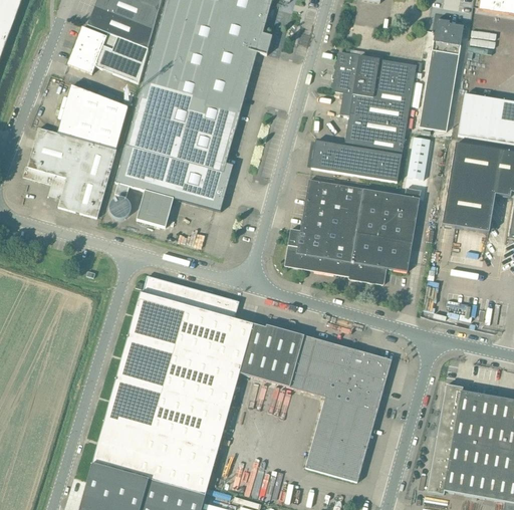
[(0,0),(0,55),(15,16),(21,0),(0,0)]
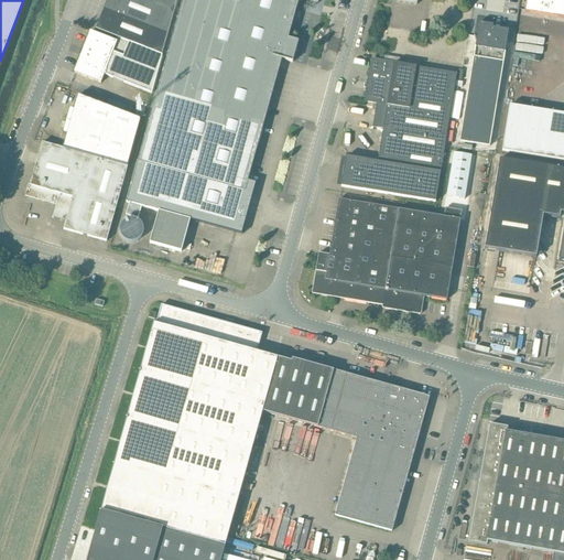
[(174,8),(154,0),(106,0),(104,4),(167,29),(174,8)]
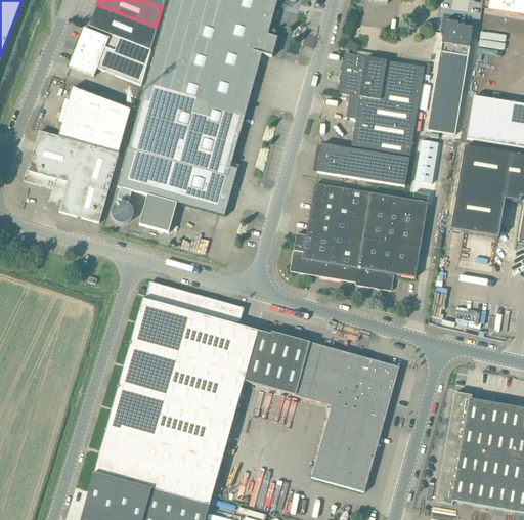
[(120,184),(117,196),(128,199),(131,187),(147,192),(138,222),(168,230),(176,201),(217,212),(224,214),(229,195),(222,192),(230,165),(259,60),(248,57),(251,48),(262,51),(271,54),(277,35),(267,32),(275,0),(293,0),(296,1),(296,0),(168,0),(117,184),(120,184)]
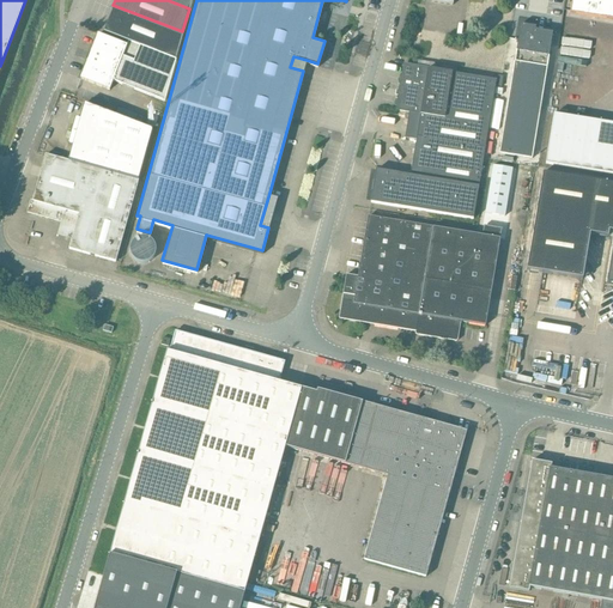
[(612,16),(612,0),(571,0),(570,8),(612,16)]
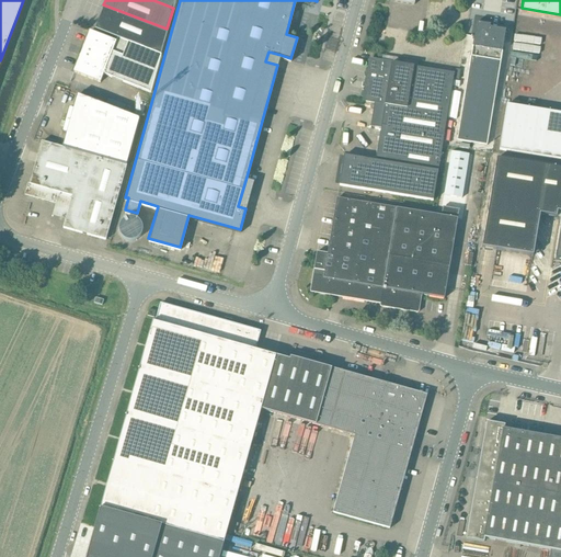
[(95,25),(117,34),(160,50),(167,29),(103,4),(95,25)]
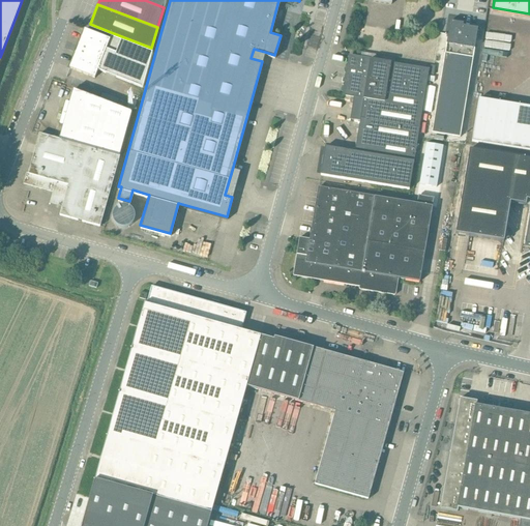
[(463,20),(450,18),(432,129),(460,134),(477,25),(463,22),(463,20)]
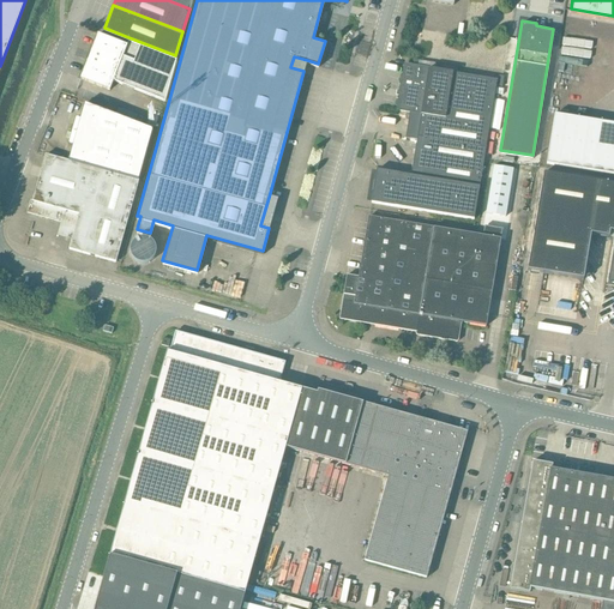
[(128,37),(127,42),(98,30),(80,74),(109,86),(113,77),(164,97),(176,56),(175,55),(128,37)]
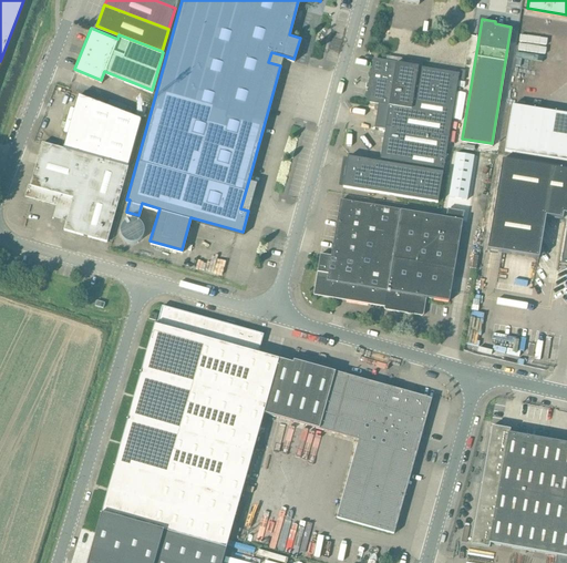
[(395,60),(395,61),(372,57),(366,99),(389,102),(379,159),(442,170),(459,71),(395,60)]
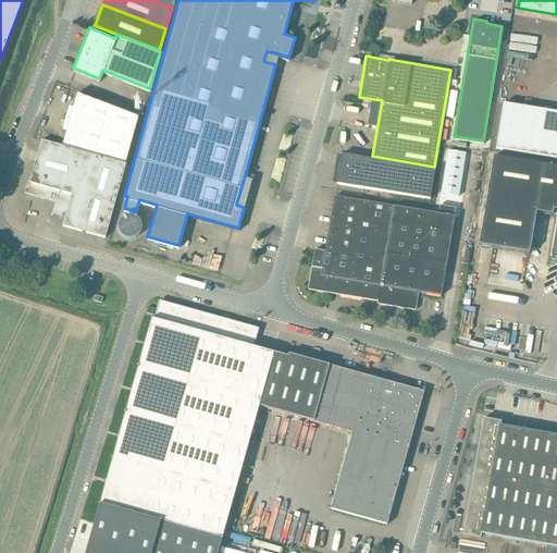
[(27,177),(24,189),(69,201),(62,222),(104,234),(106,232),(125,160),(138,114),(76,90),(73,105),(69,103),(62,128),(65,130),(62,143),(41,137),(29,179),(27,177)]
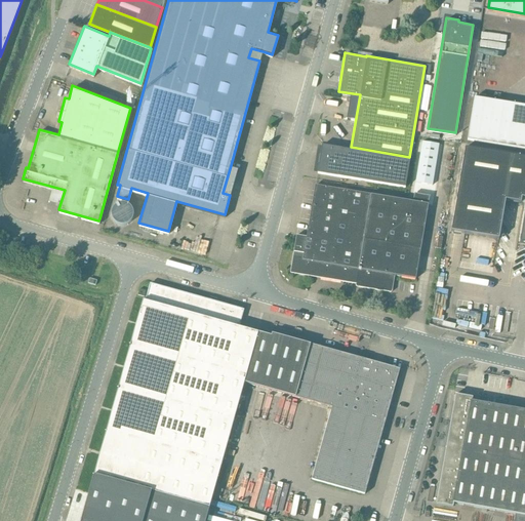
[(524,103),(474,94),(467,136),(524,146),(524,103)]
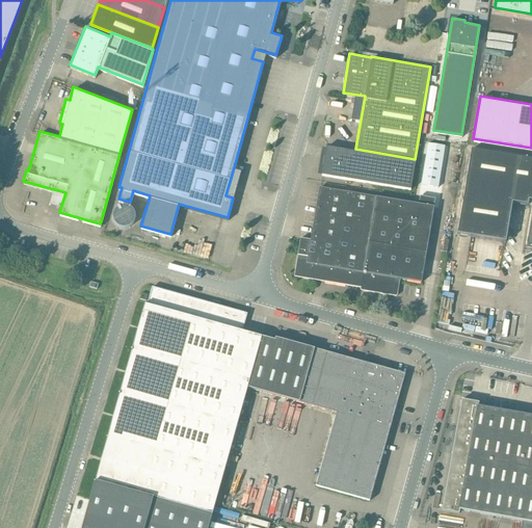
[(415,159),(355,149),(326,143),(321,172),(410,187),(415,159)]
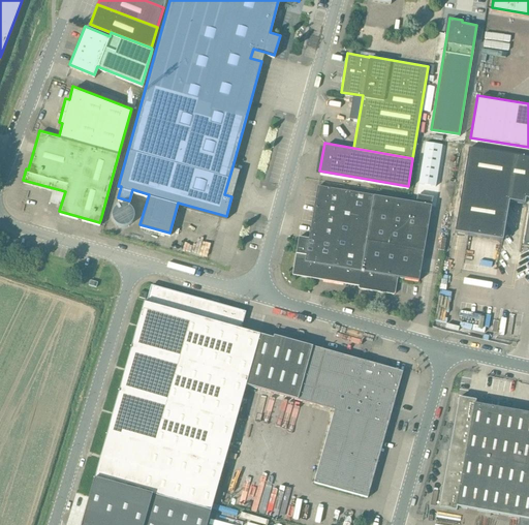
[(528,155),(468,146),(455,229),(502,237),(508,197),(525,201),(525,195),(528,196),(528,209),(524,241),(528,241),(528,155)]
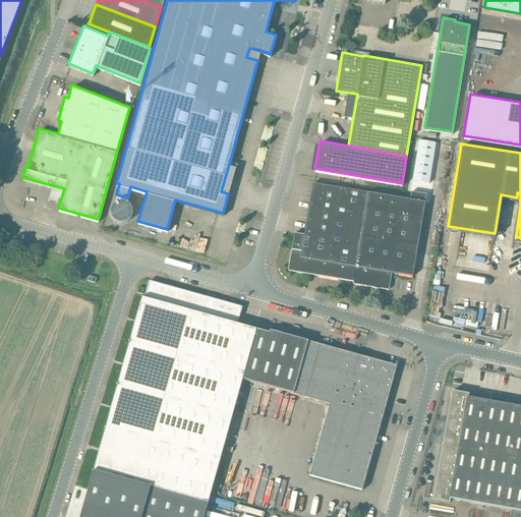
[(294,231),(289,262),(298,264),(297,269),(309,271),(353,278),(353,279),(353,280),(354,281),(387,286),(388,286),(389,285),(392,270),(412,273),(414,263),(424,199),(425,191),(411,189),(410,196),(368,189),(313,180),(312,180),(304,232),(294,230),(294,231)]
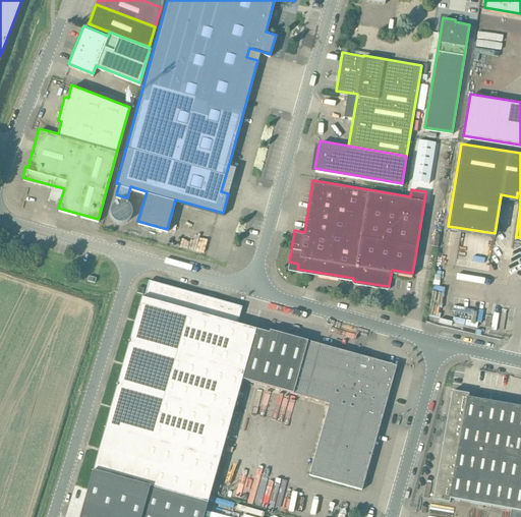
[(79,516),(203,516),(242,377),(256,327),(237,322),(242,304),(149,278),(143,295),(141,295),(94,467),(79,516)]
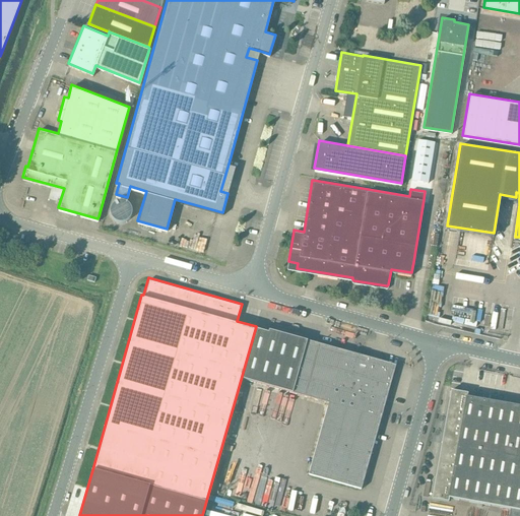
[(272,331),(256,326),(242,376),(328,400),(309,471),(361,487),(396,363),(273,328),(272,331)]
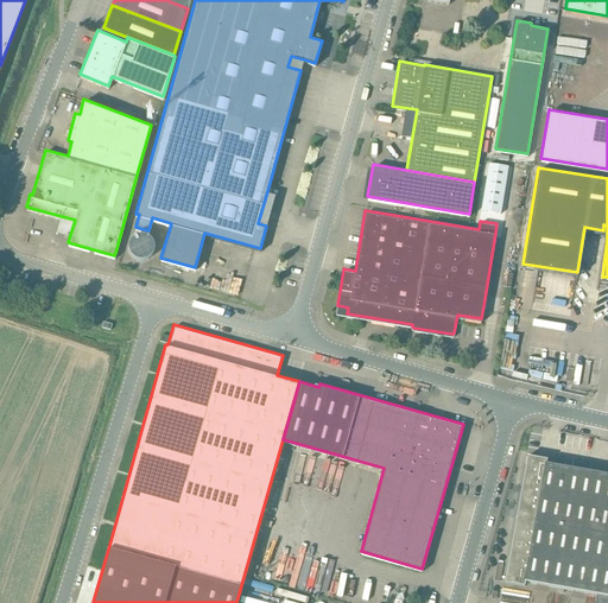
[(527,454),(506,575),(505,579),(524,583),(525,578),(596,591),(594,602),(607,602),(607,471),(546,461),(546,456),(527,454)]
